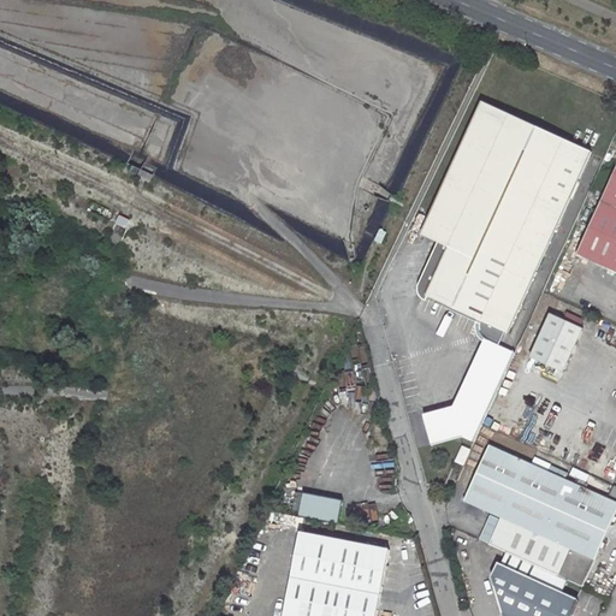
[(486,104),(425,235),(442,242),(445,243),(452,247),(431,295),(481,319),(479,324),(485,326),(486,331),(498,335),(499,335),(502,332),(504,330),(507,331),(590,152),(486,104)]
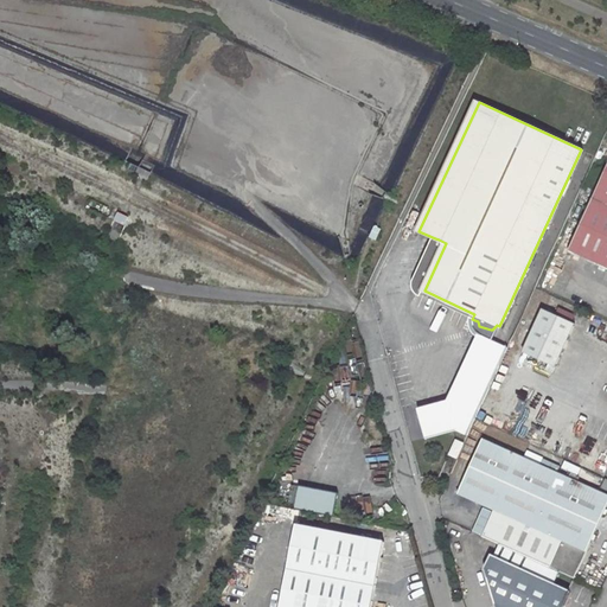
[(606,171),(570,250),(606,267),(606,171)]
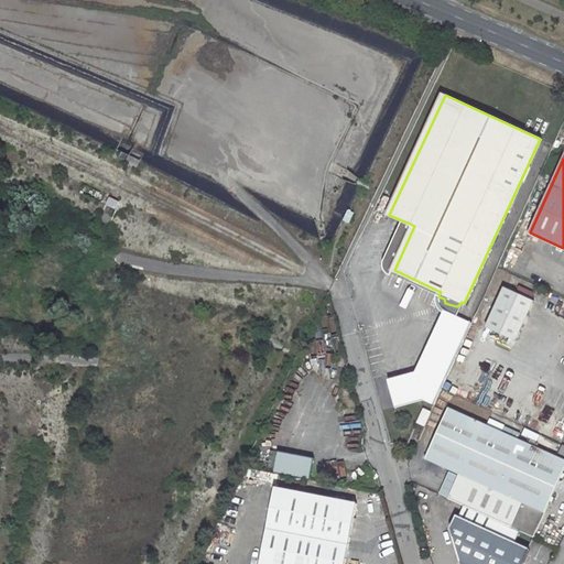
[(394,270),(414,226),(408,223),(404,221),(403,224),(403,234),(398,235),(398,245),(393,245),(393,255),(389,255),(389,264),(384,264),(394,270)]
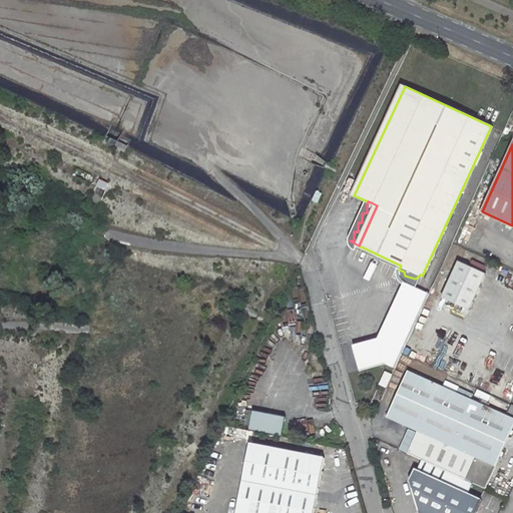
[(460,262),(444,297),(470,309),(486,274),(460,262)]
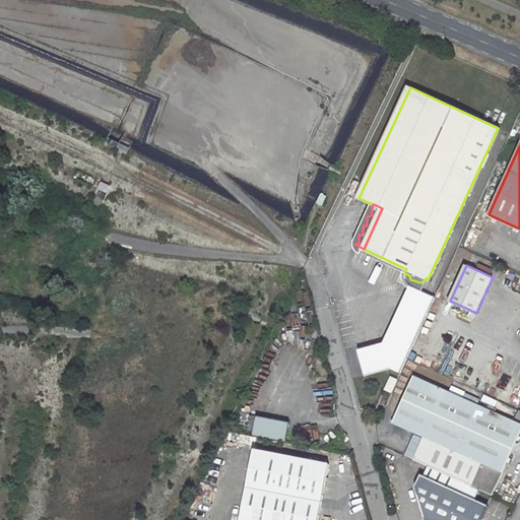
[(387,342),(359,348),(365,376),(390,370),(404,375),(433,295),(408,285),(387,342)]
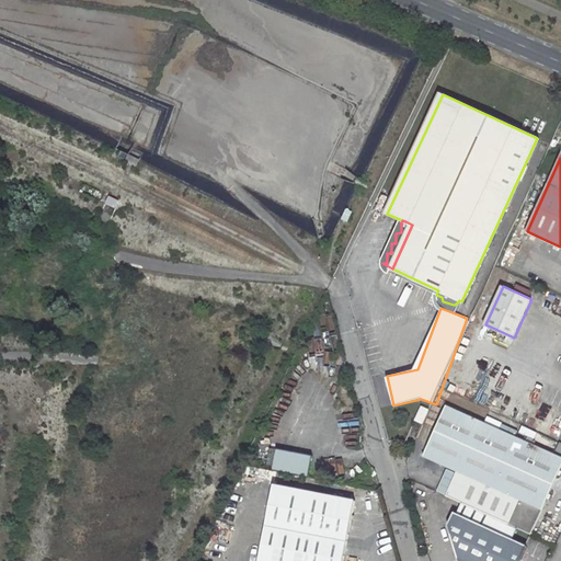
[(560,457),(446,405),(424,453),(458,469),(465,471),(451,499),(462,503),(517,528),(531,535),(560,468),(560,457)]
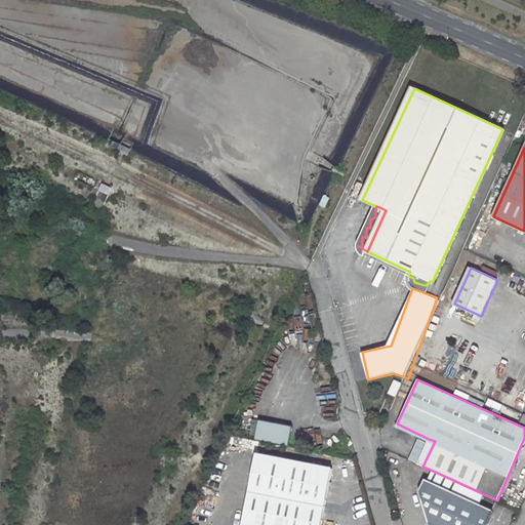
[(395,398),(401,384),(395,381),(389,395),(395,398)]
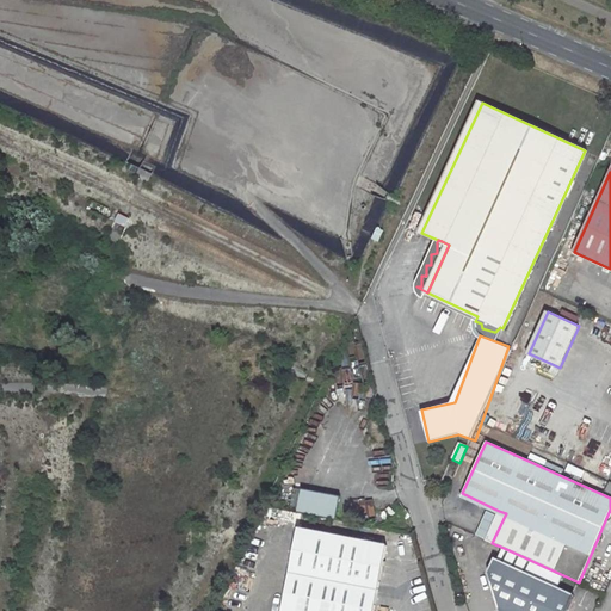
[(337,518),(341,497),(304,488),(300,511),(337,518)]
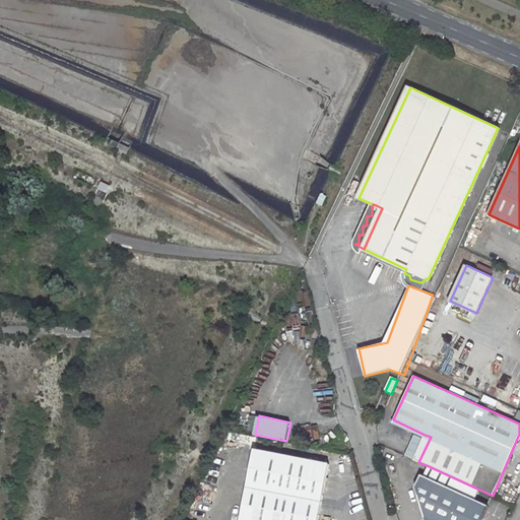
[(431,437),(425,435),(413,459),(418,462),(431,437)]
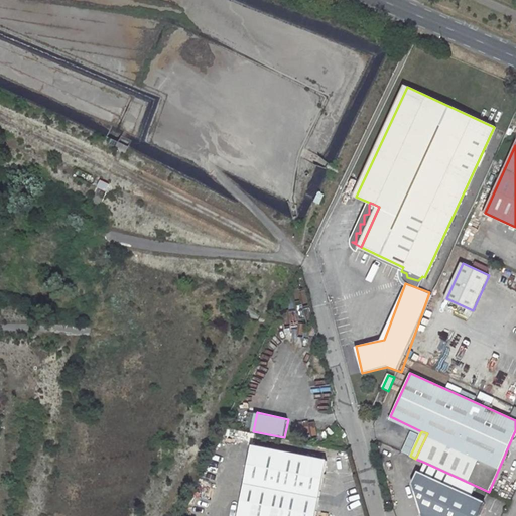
[(251,446),(237,515),(316,515),(328,462),(251,446)]
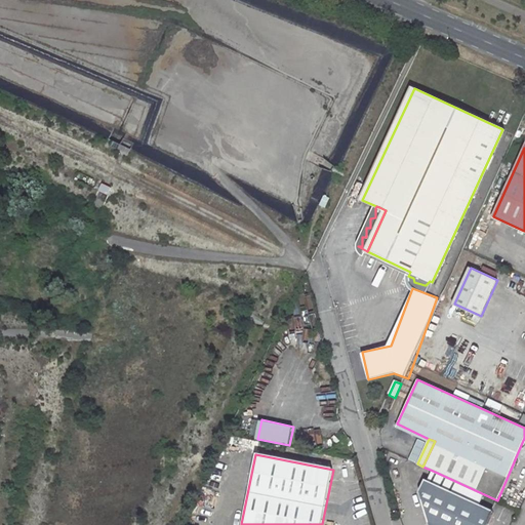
[(419,490),(430,524),(486,524),(492,513),(479,506),(484,494),(433,471),(428,482),(423,481),(419,490)]
